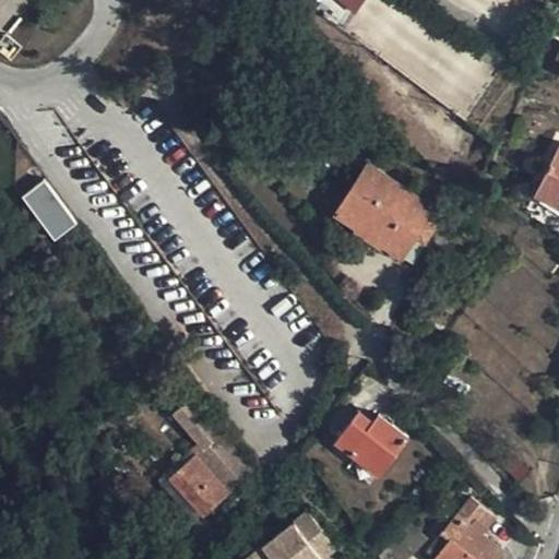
[(345,0),(356,9),(361,0),(345,0)]
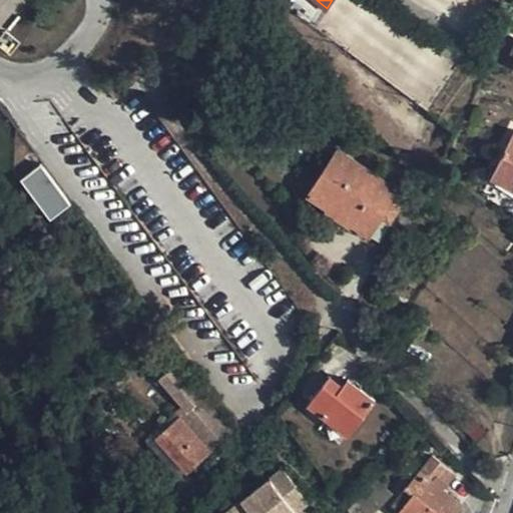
[(512,133),(492,175),(512,186),(512,133)]
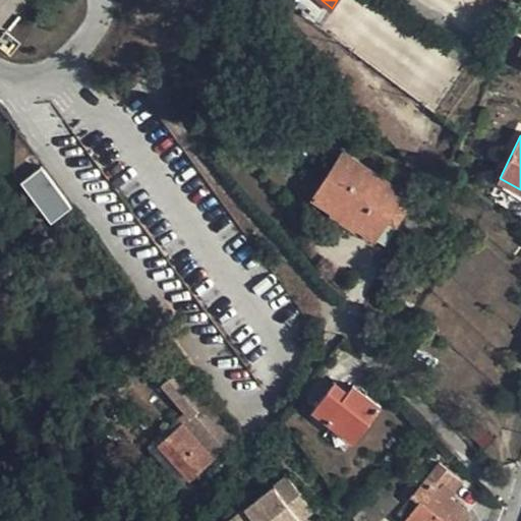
[(406,191),(343,152),(313,197),(312,197),(333,210),(331,213),(356,229),(358,226),(364,216),(383,227),(388,219),(397,205),(406,191)]
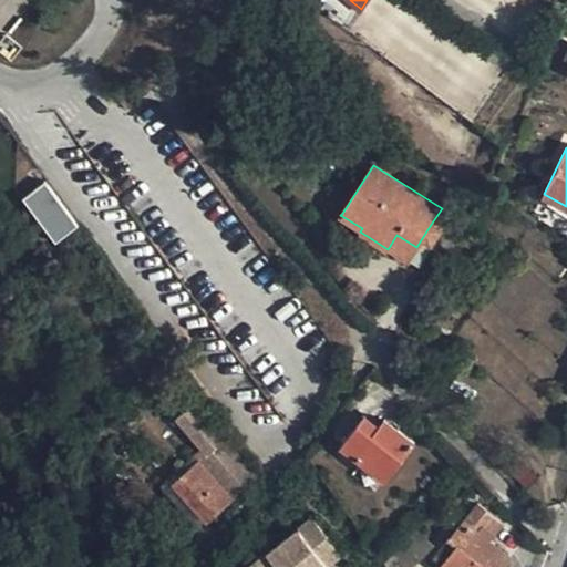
[(21,199),(54,245),(79,227),(45,182),(21,199)]
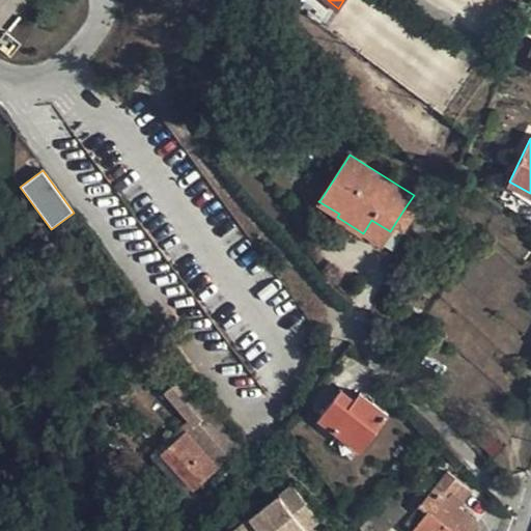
[(414,215),(404,208),(395,223),(404,229),(414,215)]
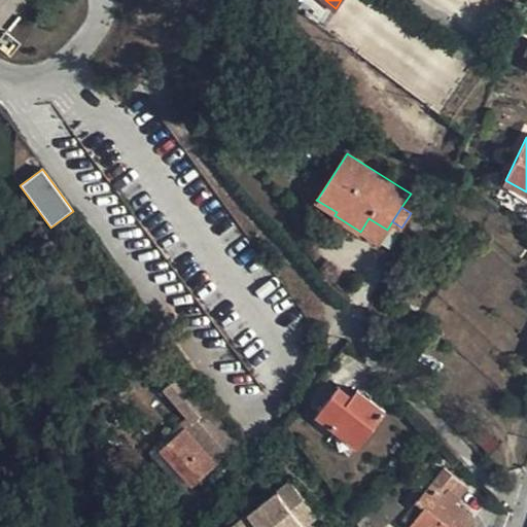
[(380,241),(387,230),(369,218),(362,229),(380,241)]
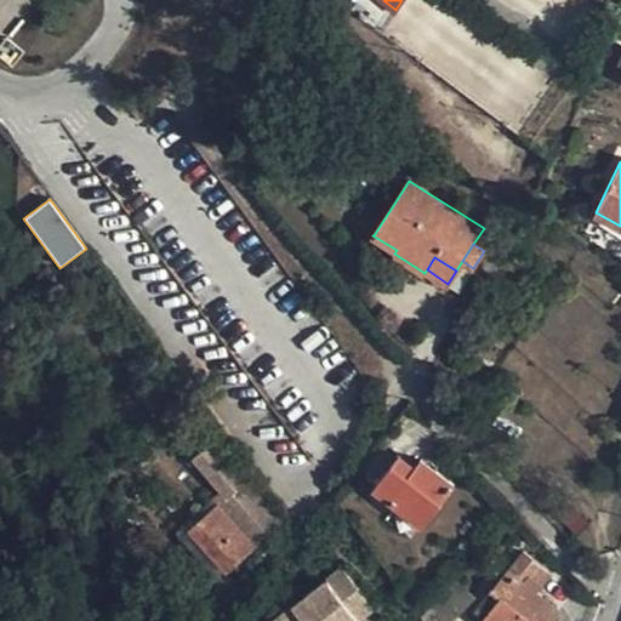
[(325,380),(343,360),(336,353),(317,370),(325,380)]
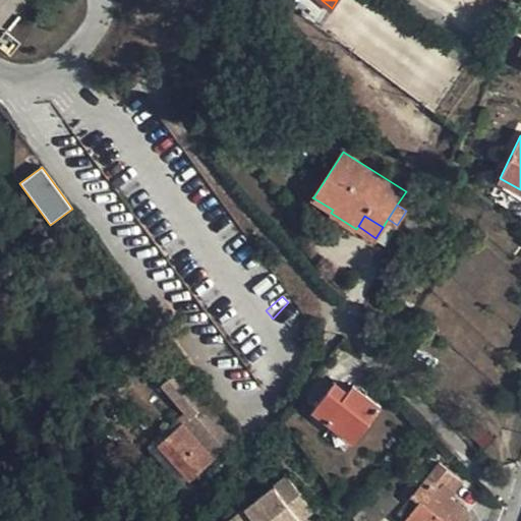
[(161,444),(190,478),(236,438),(207,404),(175,369),(162,382),(191,417),(161,444)]
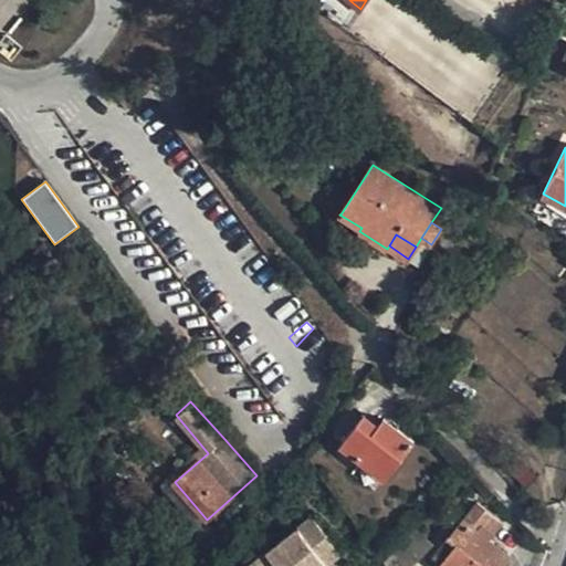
[(384,418),(378,426),(365,415),(342,443),(385,478),(413,440),(384,418)]
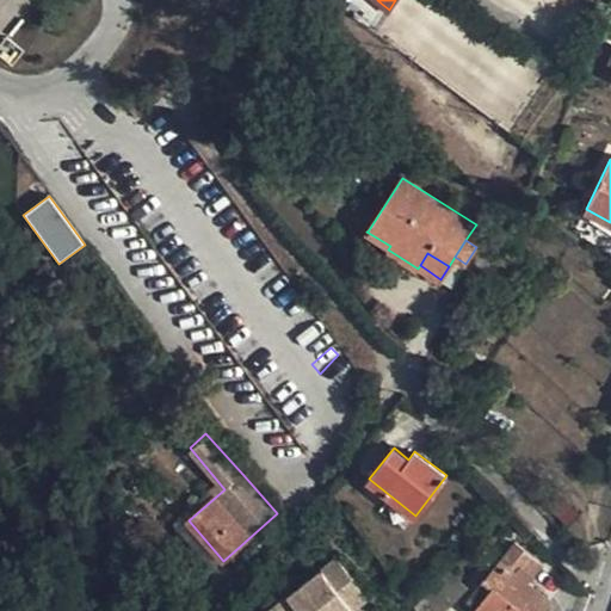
[(539,610),(550,599),(529,582),(542,566),(514,543),(485,580),(493,587),(474,610),(473,610),(539,610)]
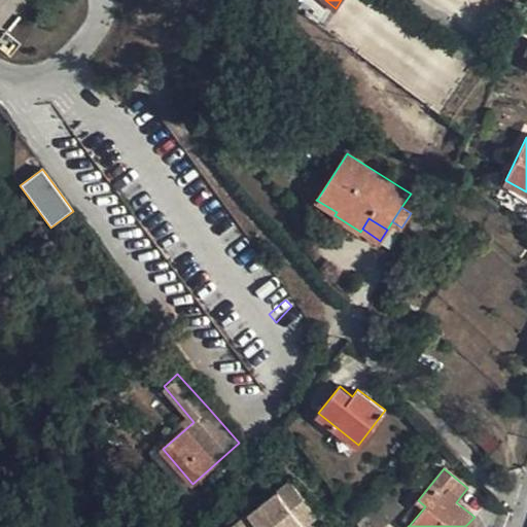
[(305,526),(318,519),(288,473),(251,499),(256,510),(231,526),(305,526)]
